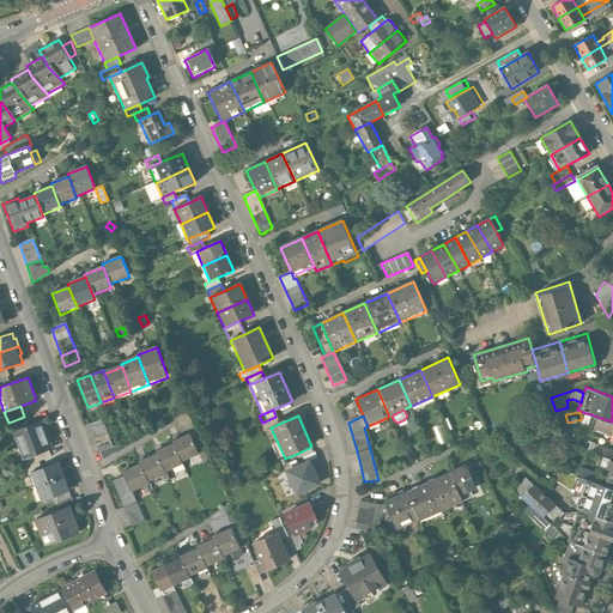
[(263,431),(271,428),(279,424),(275,417),(262,423),(261,424),(263,431)]
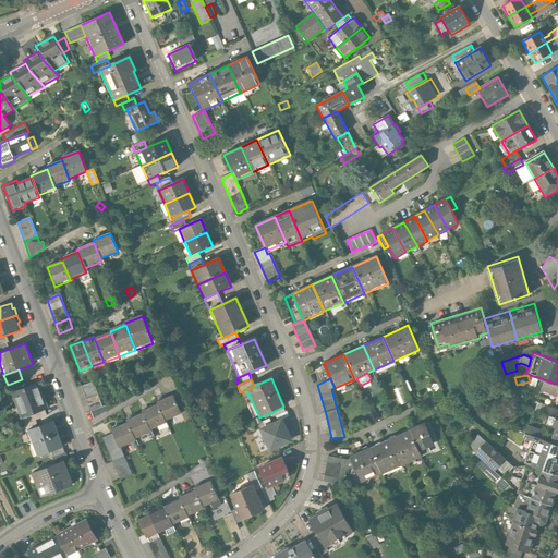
[(541,389),(557,395),(557,384),(544,379),(541,389)]
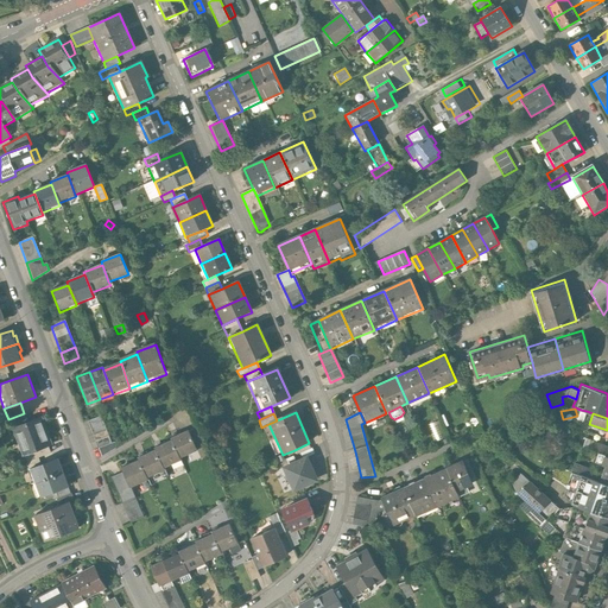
[(551,419),(544,416),(540,424),(549,426),(551,419)]
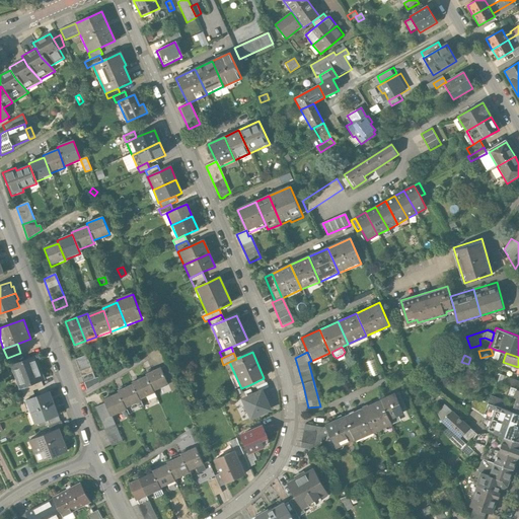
[(86,356),(75,360),(86,390),(99,382),(98,378),(94,379),(86,356)]
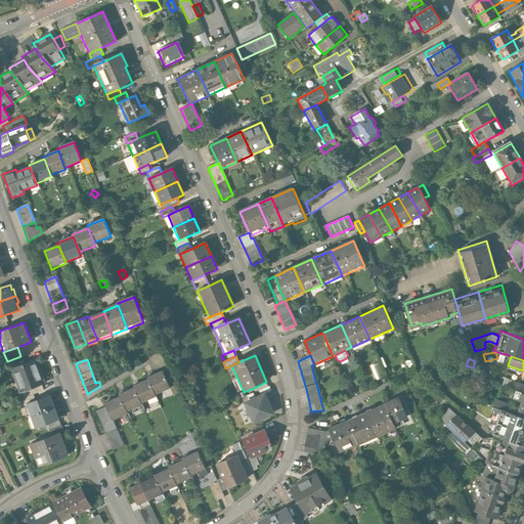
[(37,360),(11,368),(19,391),(42,383),(45,382),(37,360)]
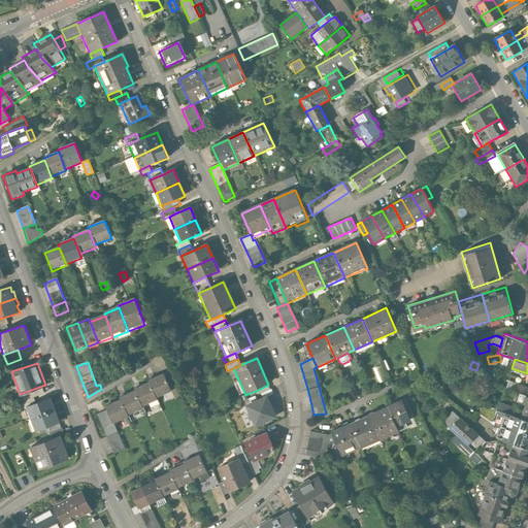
[(381,366),(371,369),(377,385),(387,381),(381,366)]
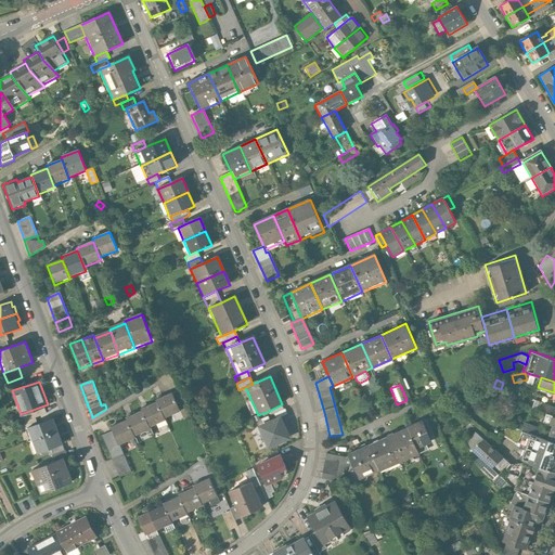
[(154,401),(155,403),(163,421),(180,413),(171,394),(154,401)]
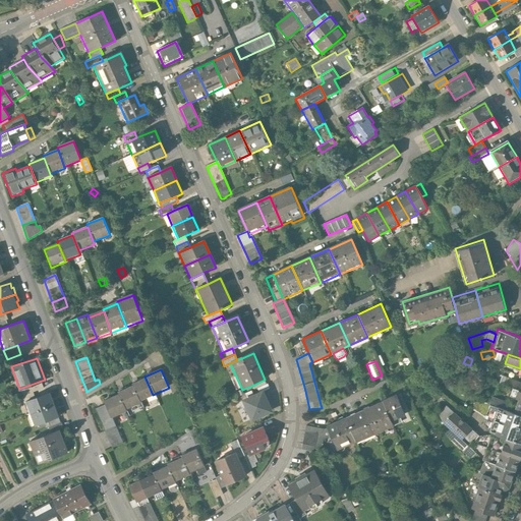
[(500,381),(518,387),(520,388),(520,385),(520,381),(502,373),(500,381)]
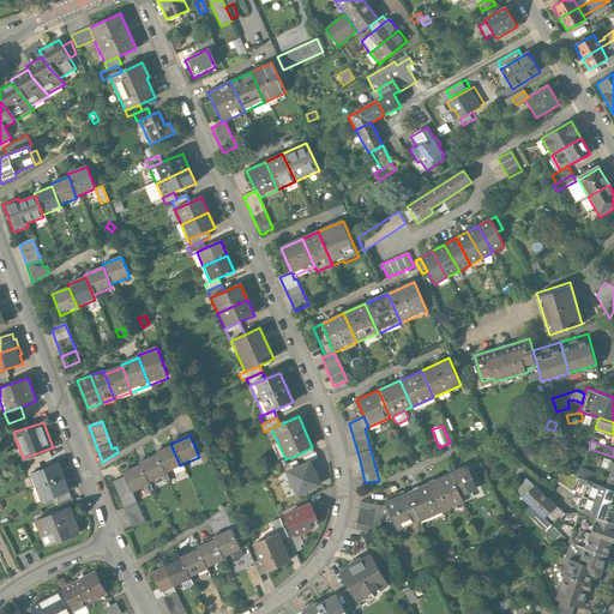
[(155,455),(156,457),(164,475),(181,468),(180,465),(172,446),(155,455)]
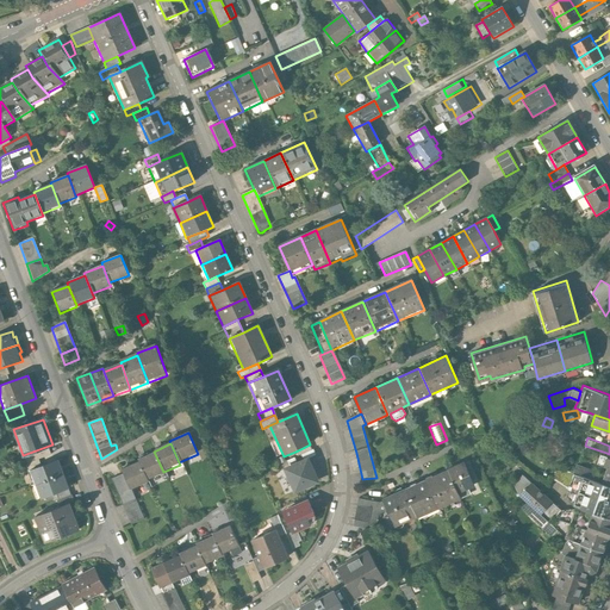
[(313,450),(310,444),(296,452),(298,458),(313,450)]
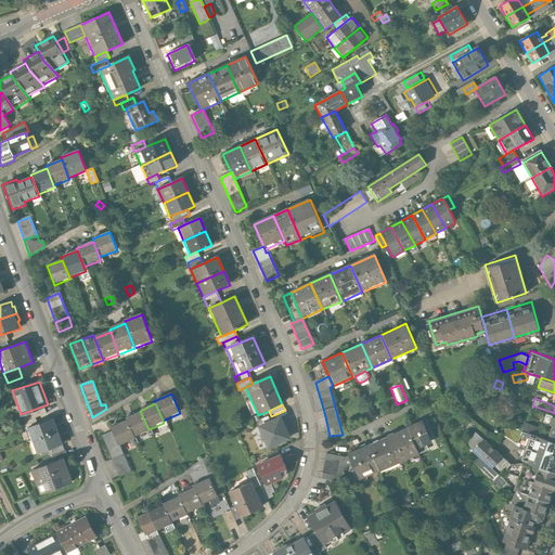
[(44,405),(21,414),(23,421),(36,415),(47,412),(44,405)]
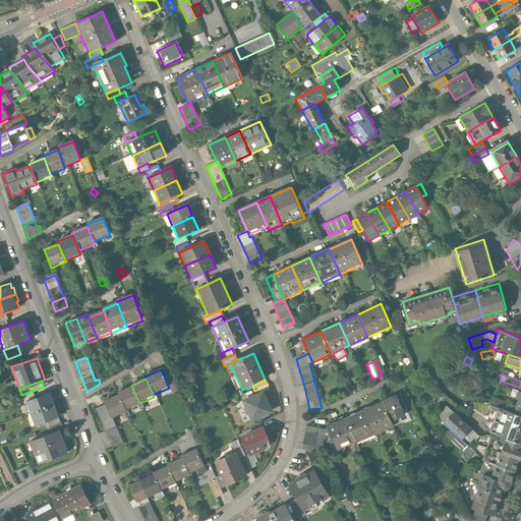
[(270,391),(268,386),(258,389),(261,395),(267,393),(270,391)]
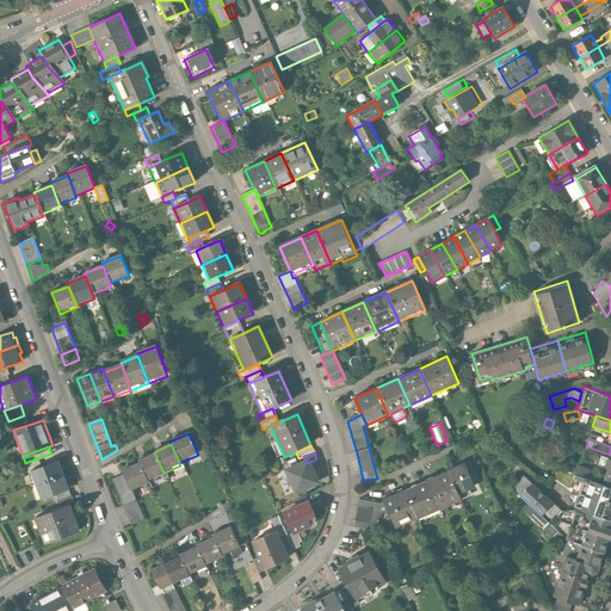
[(139,462),(140,463),(147,483),(165,476),(164,473),(155,455),(139,462)]
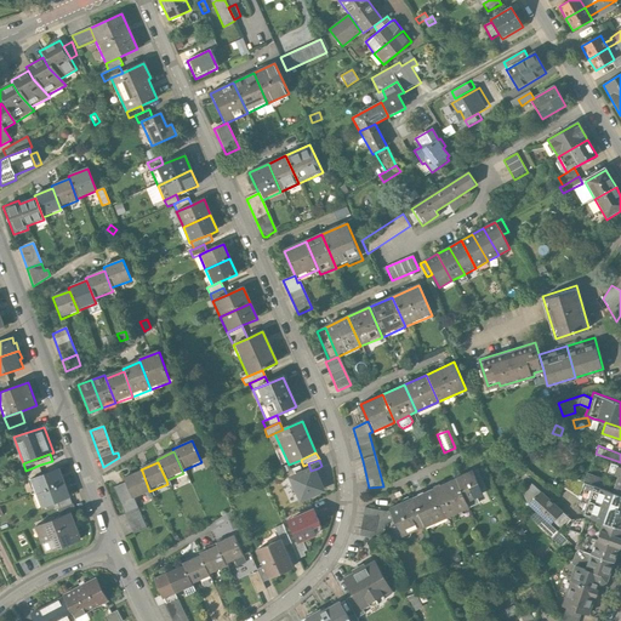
[(40,465),(26,471),(29,478),(33,477),(44,473),(40,465)]
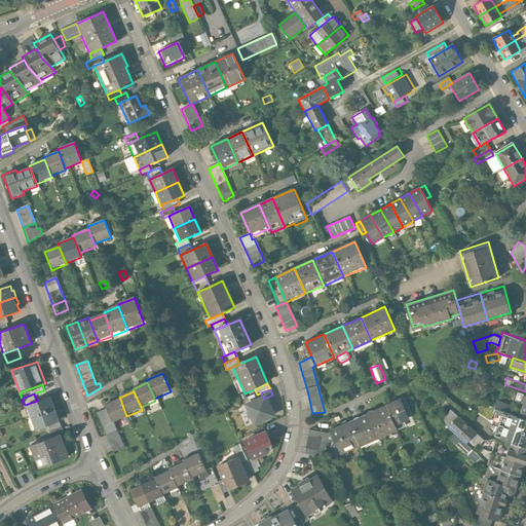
[(37,401),(28,404),(32,415),(57,407),(52,395),(37,401)]
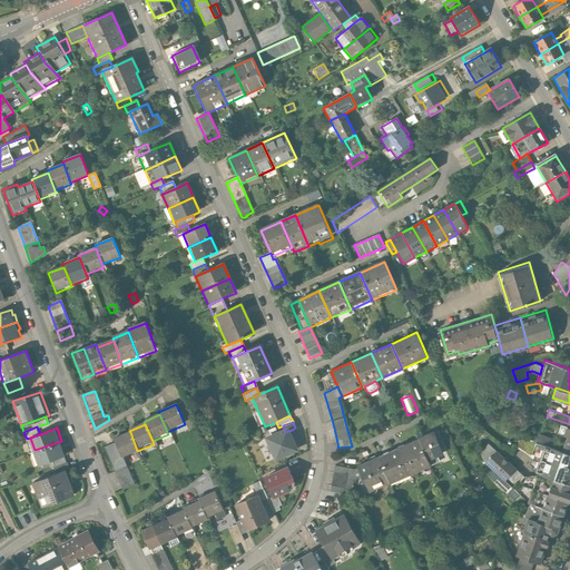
[(434,429),(419,435),(432,464),(439,461),(435,454),(443,451),(434,429)]
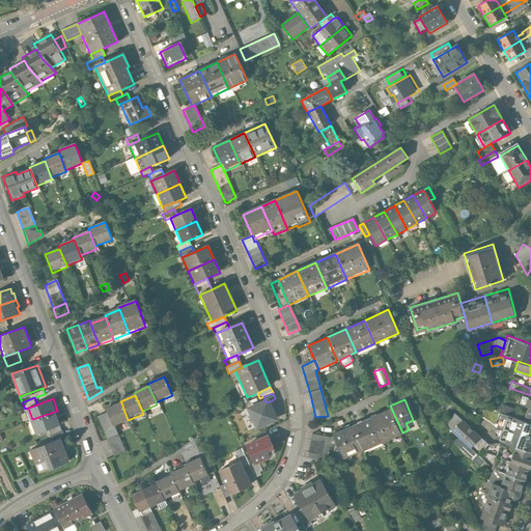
[(272,400),(252,409),(260,426),(280,418),(272,400)]
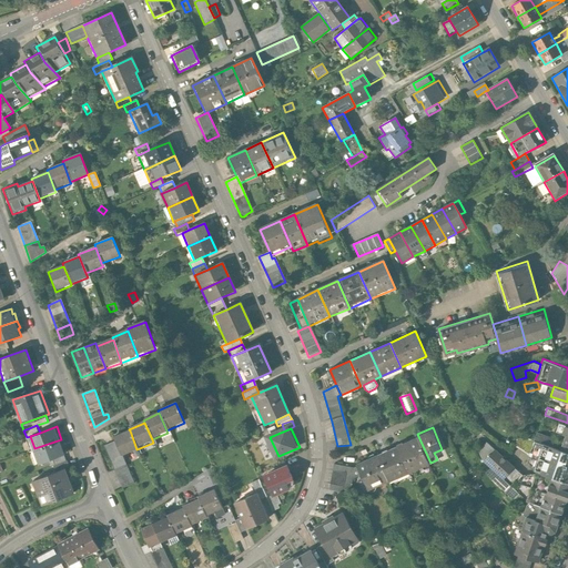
[(113,438),(115,443),(122,458),(133,453),(134,457),(140,455),(137,449),(130,430),(113,438)]
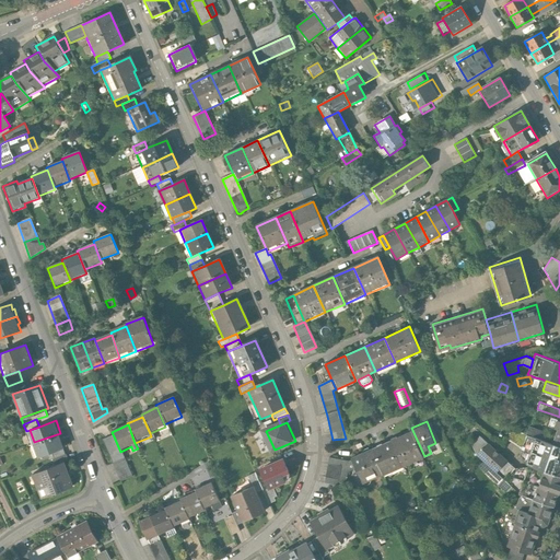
[(551,442),(553,434),(528,424),(526,432),(551,442)]
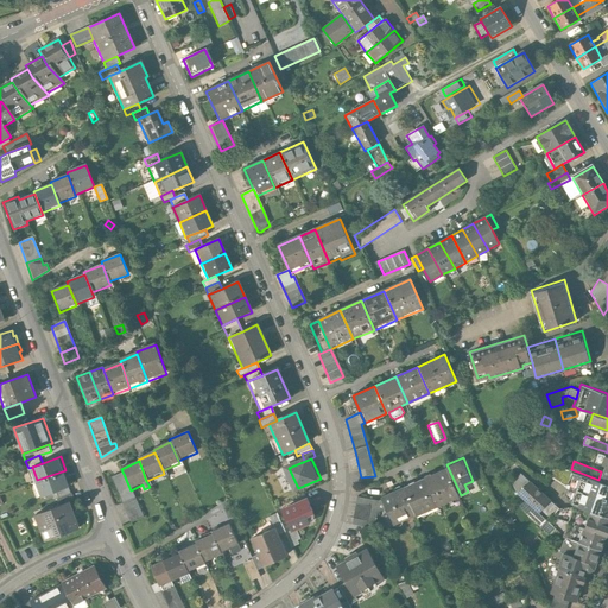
[(424,475),(438,506),(461,495),(447,464),(424,475)]
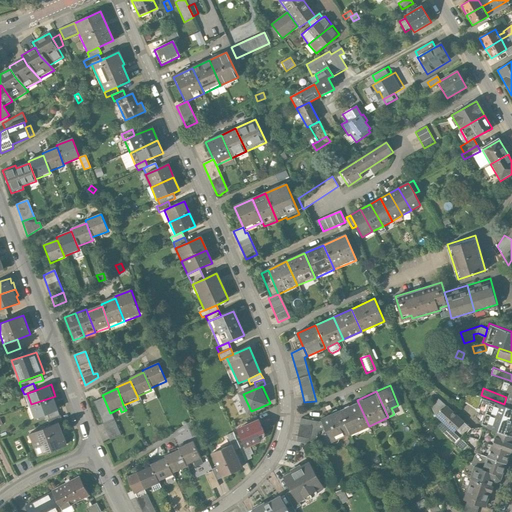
[(499,411),(504,409),(505,404),(504,404),(481,395),(477,403),(499,411)]
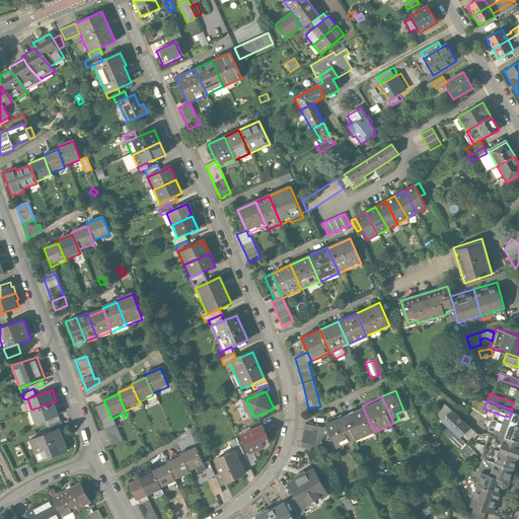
[(56,401),(31,410),(36,423),(46,420),(59,415),(61,415),(56,401)]
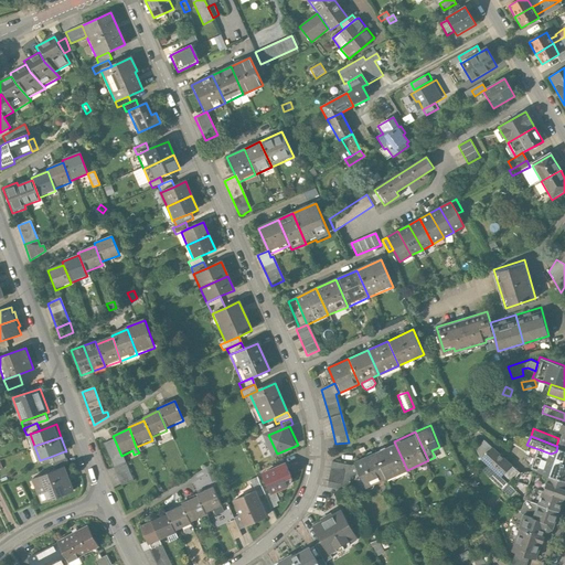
[(476,447),(480,458),(491,446),(483,438),(476,447)]
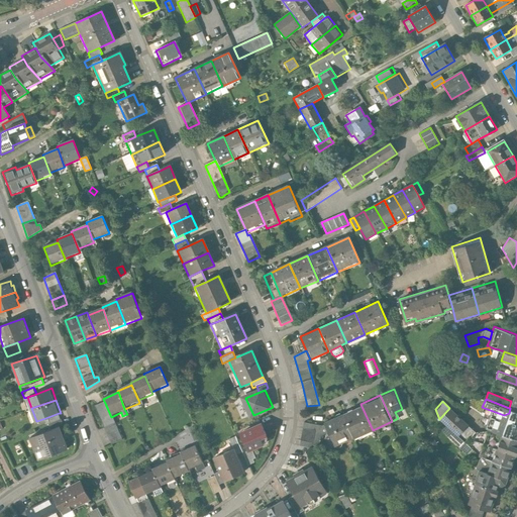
[(105,403),(94,408),(111,446),(121,441),(111,417),(105,403)]
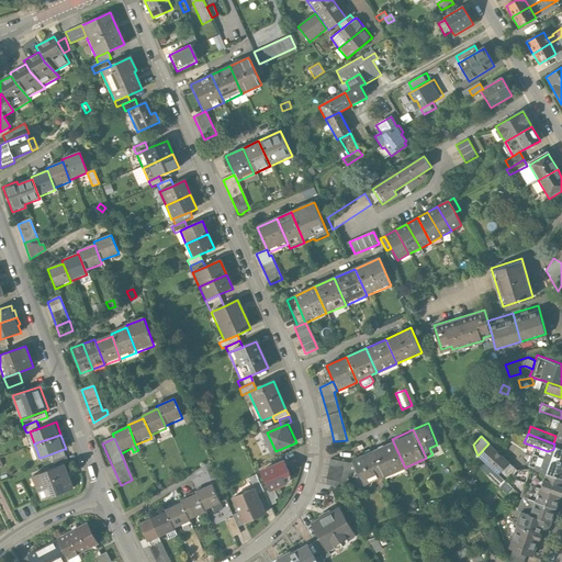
[(372,448),(383,473),(384,476),(405,468),(392,439),(372,448)]
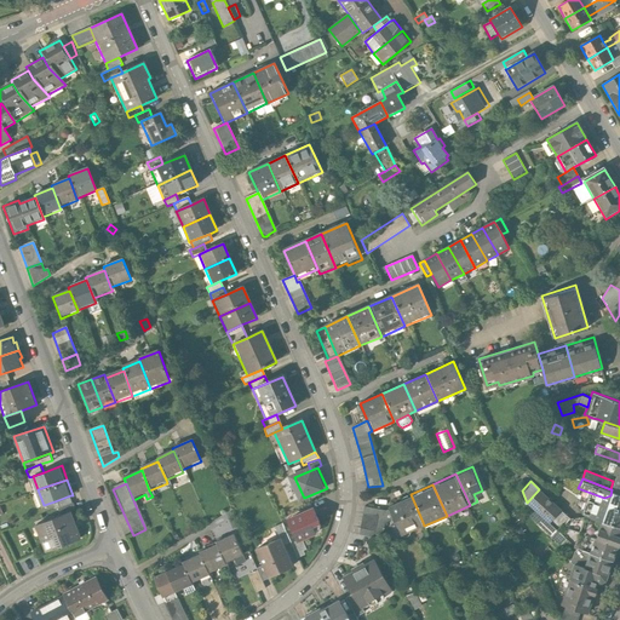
[(543,516),(550,522),(562,510),(539,489),(527,503),(543,516)]
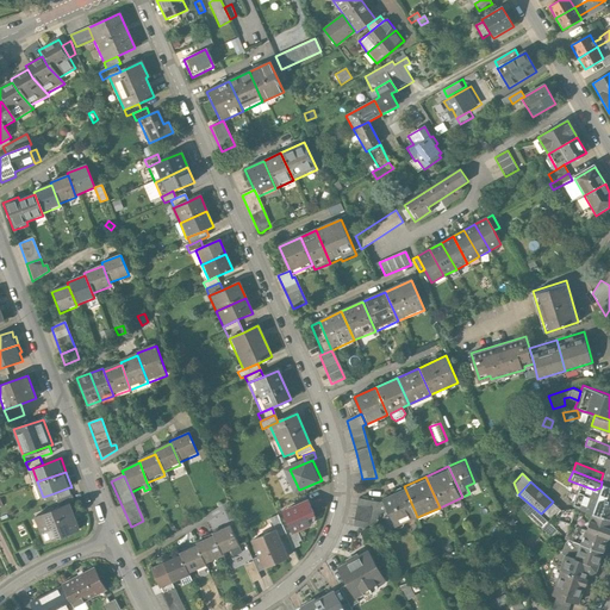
[(601,487),(597,497),(609,500),(609,484),(602,481),(601,487)]
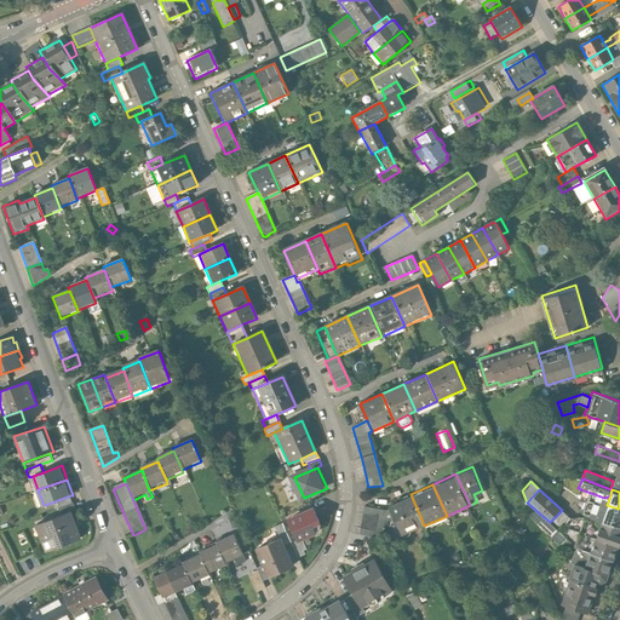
[(585,512),(601,518),(604,504),(573,493),(569,501),(585,512)]
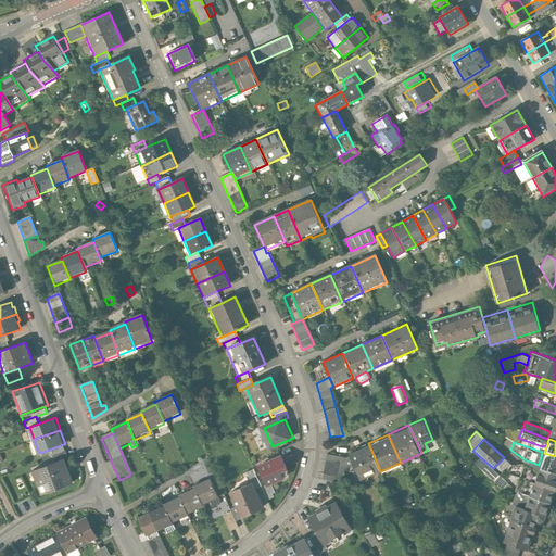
[(368,443),(349,452),(359,477),(379,468),(368,443)]
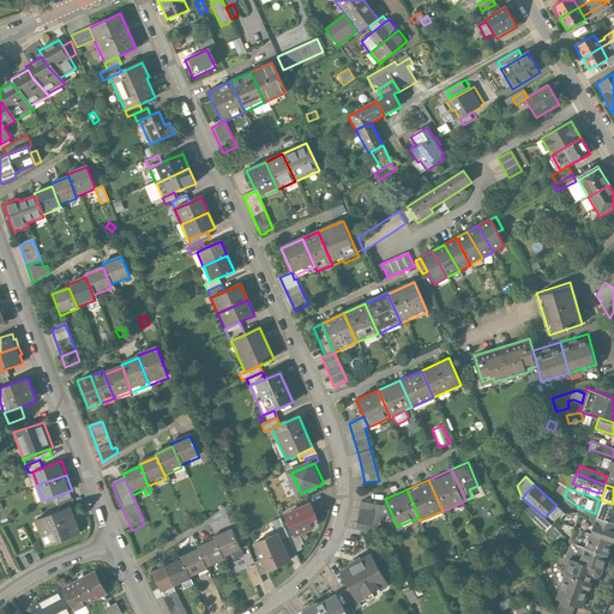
[(70,491),(54,497),(56,504),(72,498),(70,491)]
